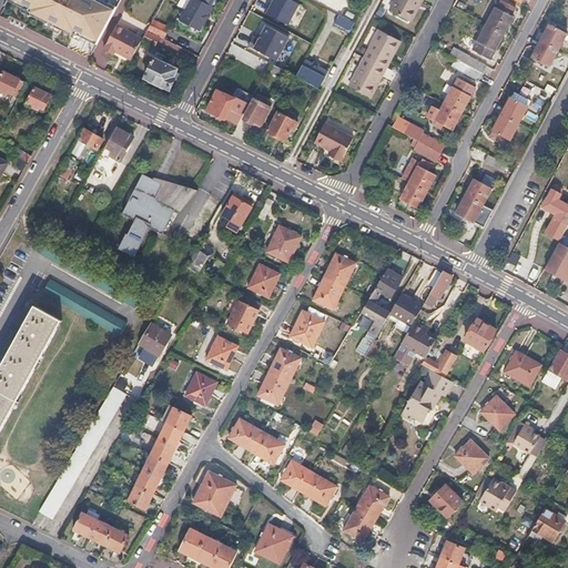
[(93,34),(98,38),(113,9),(99,0),(98,0),(17,0),(30,6),(26,14),(71,33),(74,28),(83,32),(89,36),(90,33),(93,34)]
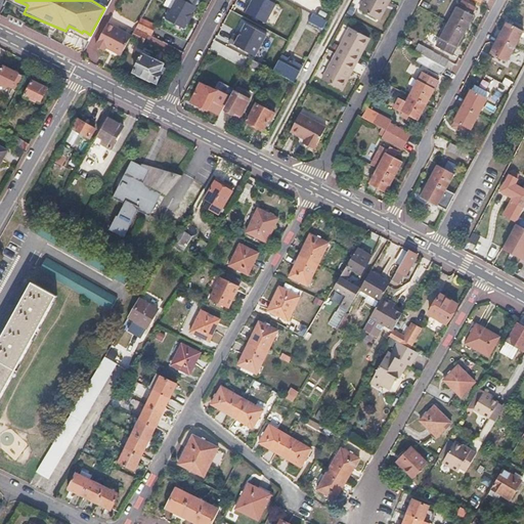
[(186,0),(169,0),(161,17),(184,30),(188,22),(190,23),(193,15),(191,14),(197,5),(186,0)]
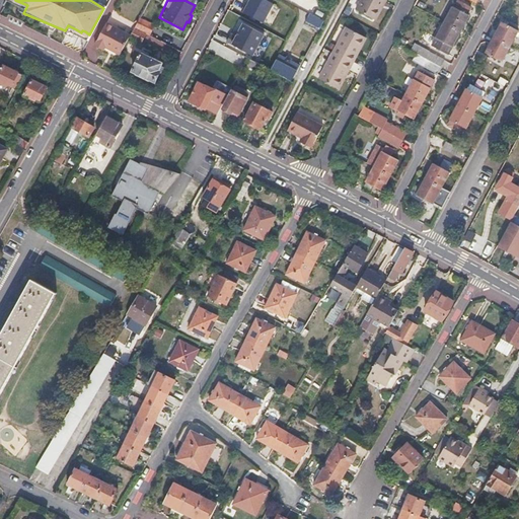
[(249,0),(247,5),(244,4),(241,11),(263,23),(273,4),(265,0),(249,0)]
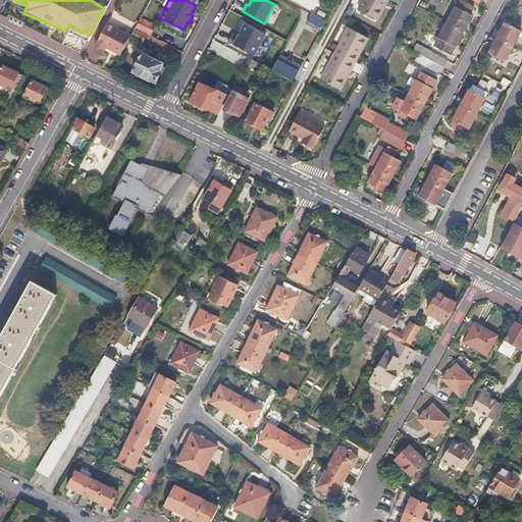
[(386,0),(362,0),(358,8),(377,18),(383,7),(386,0)]
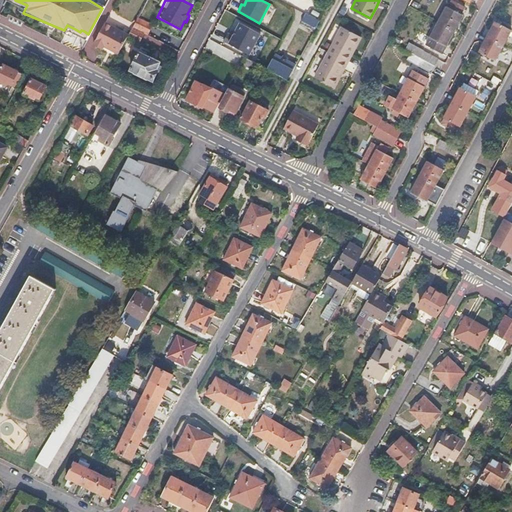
[(462,16),(447,8),(426,46),(441,54),(448,43),(458,24),(462,16)]
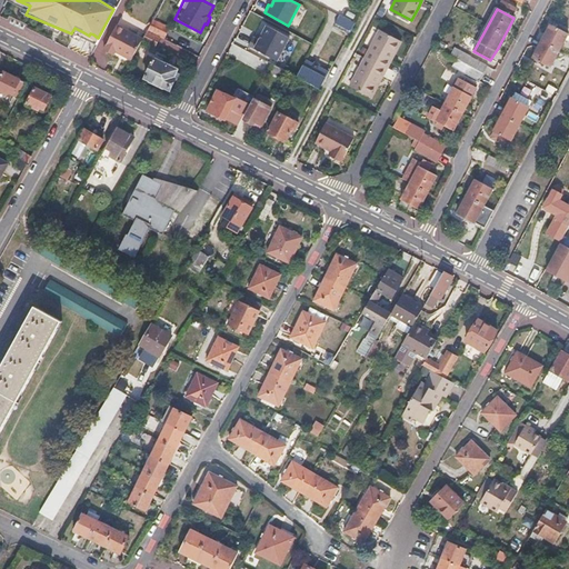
[(355,25),(339,16),(336,22),(351,31),(355,25)]
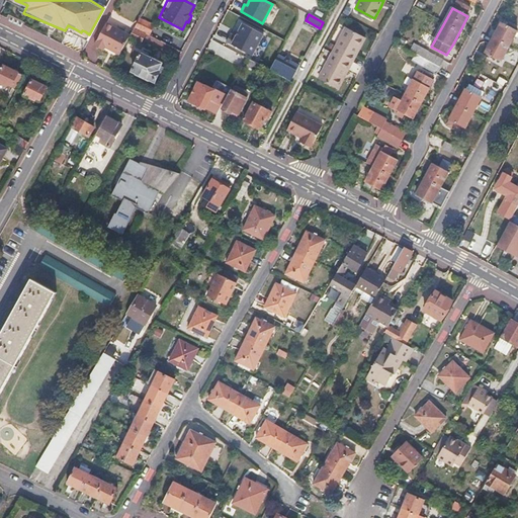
[(147,33),(150,34),(152,30),(155,26),(140,18),(135,27),(147,33)]
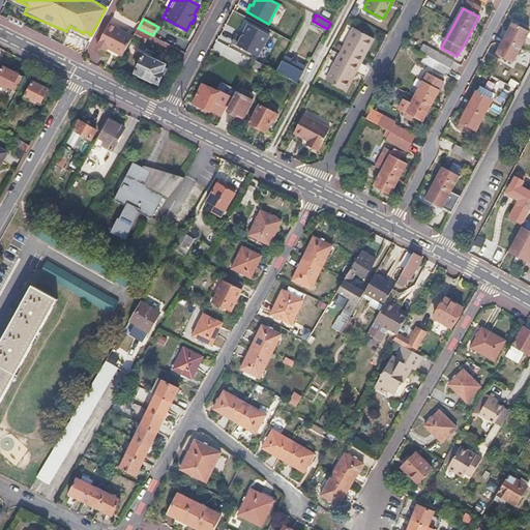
[(529,32),(512,23),(508,31),(500,47),(496,55),(512,63),(529,32)]
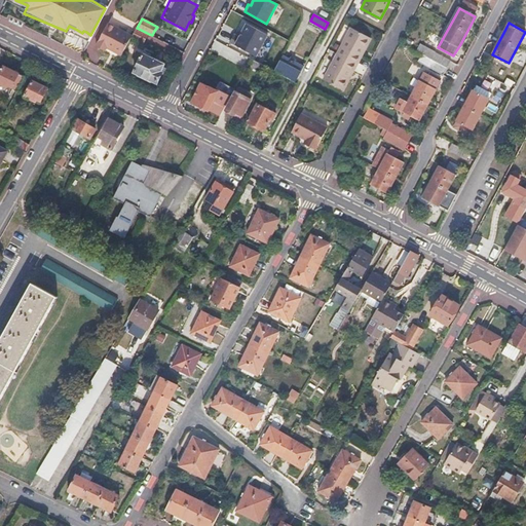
[(133,36),(109,24),(97,47),(101,49),(106,51),(107,48),(121,55),(130,38),(133,36)]
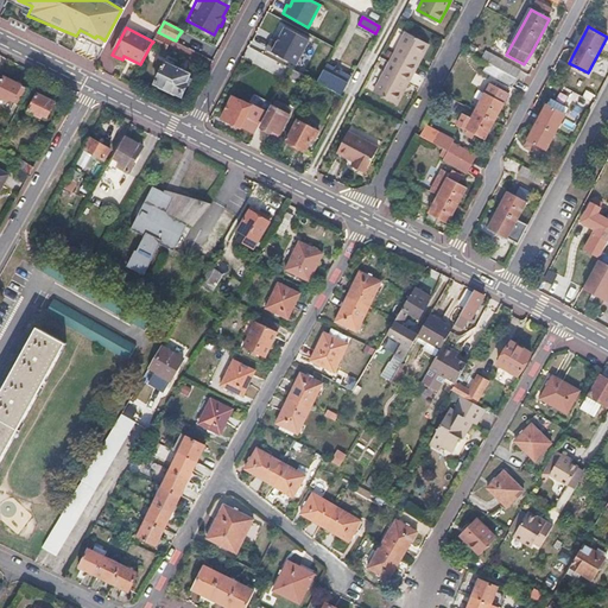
[(270,39),(265,49),(296,65),(309,40),(284,27),(276,43),(270,39)]
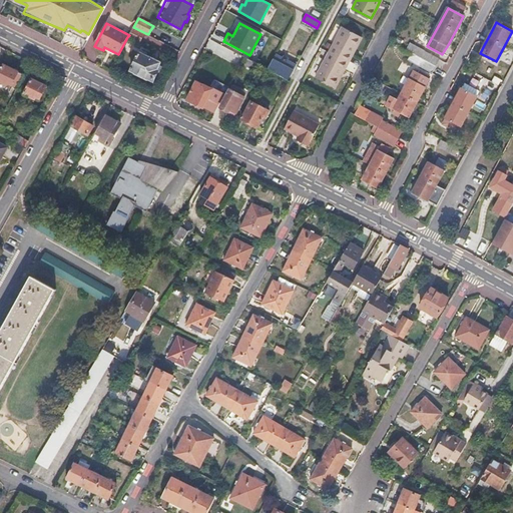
[(361,36),(359,35),(342,26),(329,52),(348,62),(355,48),(361,36)]
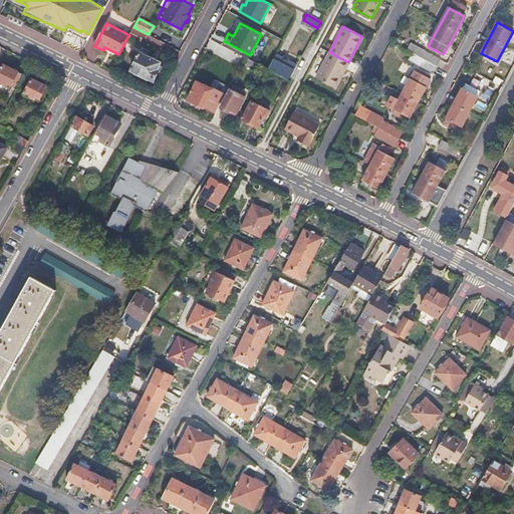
[(146,33),(134,27),(130,35),(141,41),(143,37),(146,33)]
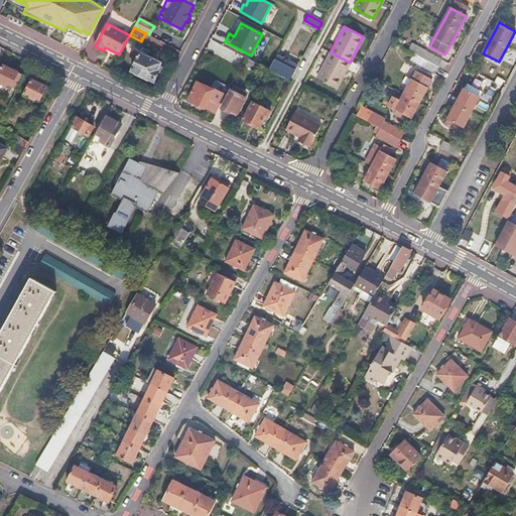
[(408,50),(415,54),(438,67),(442,60),(412,44),(408,50)]
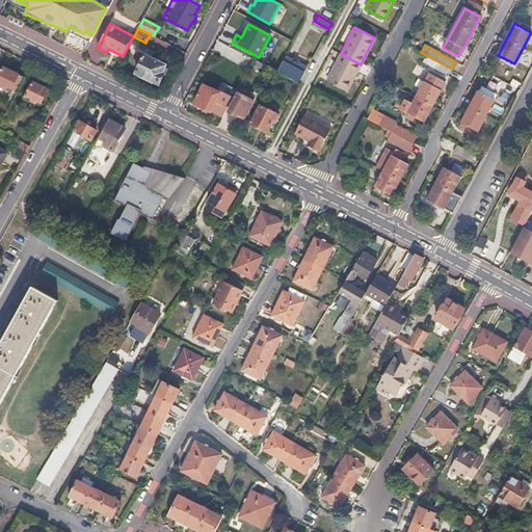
[(168,61),(144,51),(135,72),(159,82),(168,61)]
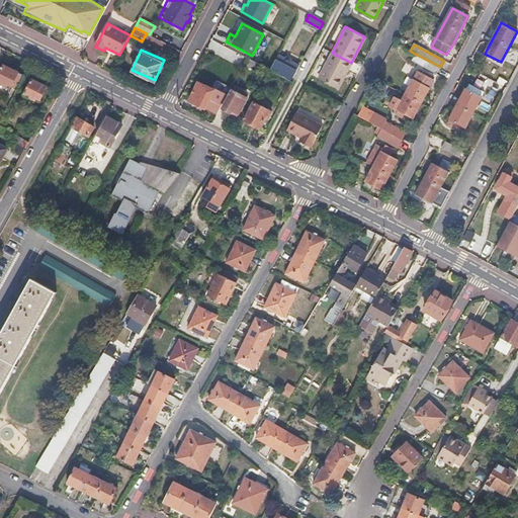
[(319,78),(338,87),(344,75),(351,63),(332,53),(319,78)]
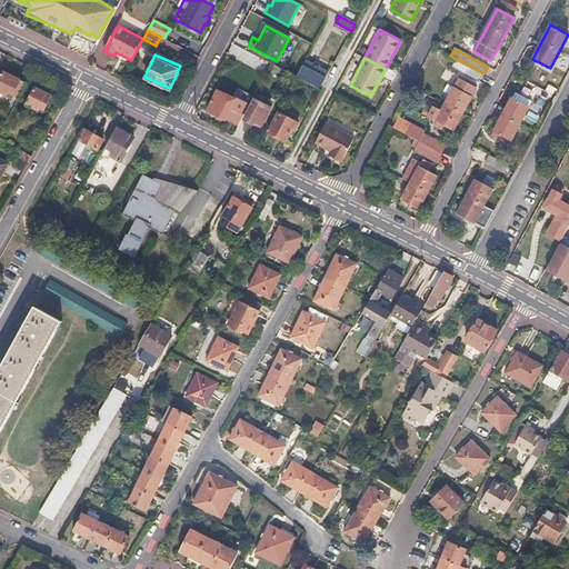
[(458,60),(453,68),(479,81),(483,73),(458,60)]
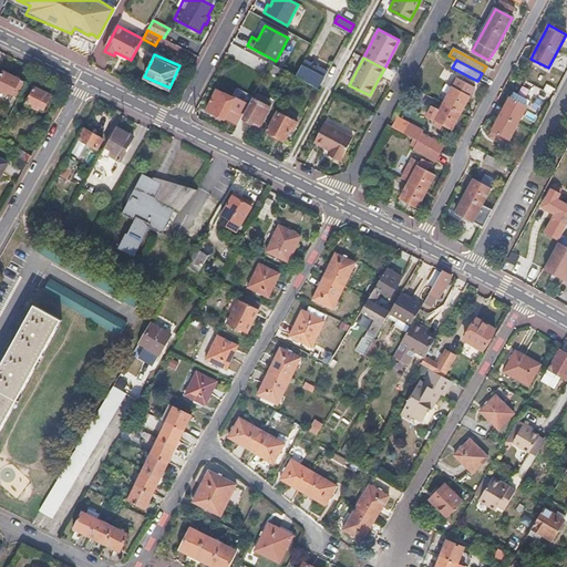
[(311,66),(303,62),(295,78),(319,91),(328,74),(317,69),(316,71),(311,68),(311,66)]
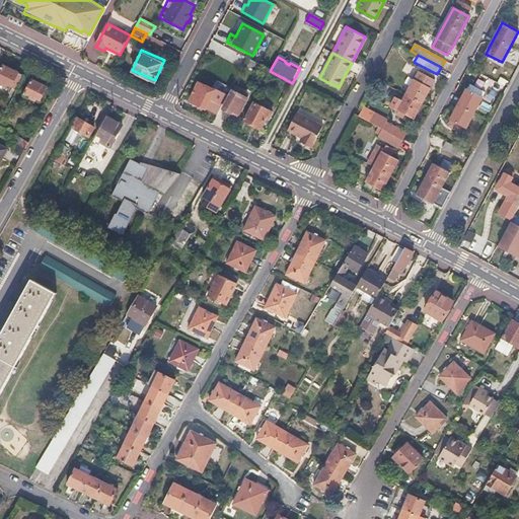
[(248,59),(246,59),(242,66),(248,69),(249,67),(256,70),(258,65),(251,61),(248,59)]
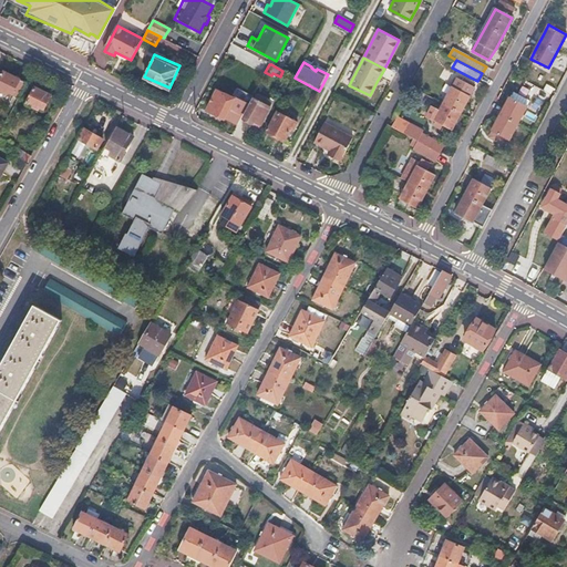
[(16,75),(6,70),(0,79),(0,89),(8,94),(9,91),(19,96),(27,81),(16,75)]
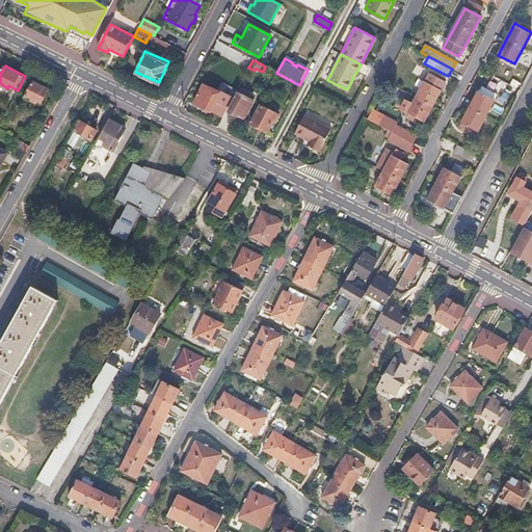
[(445,82),(429,74),(407,113),(423,122),(427,114),(439,94),(445,82)]
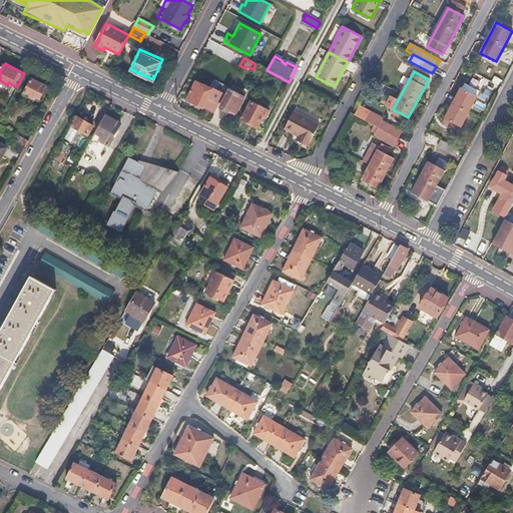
[(492,81),(498,85),(502,79),(495,75),(492,81)]
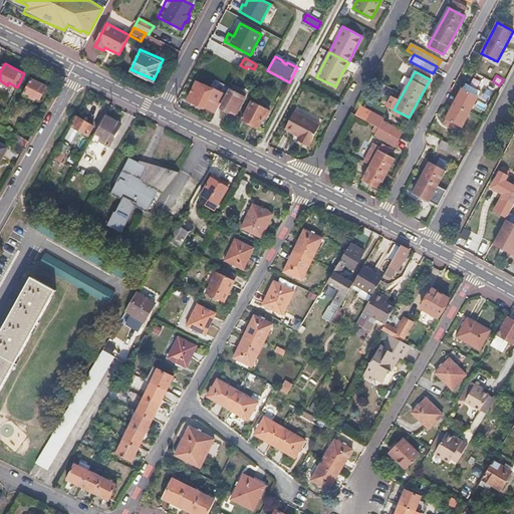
[(39,81),(31,77),(23,92),(33,98),(35,95),(40,98),(46,85),(39,81)]
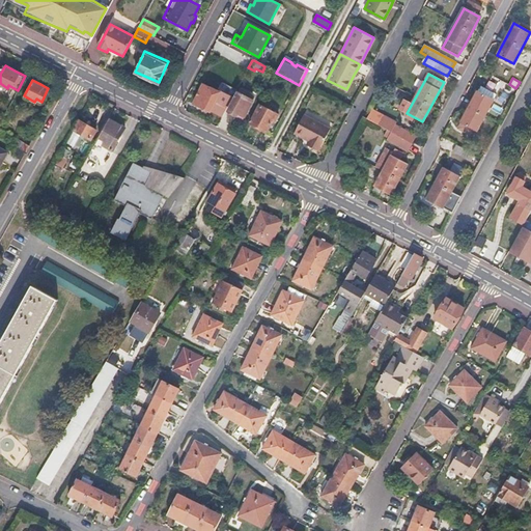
[(218,92),(202,84),(193,103),(204,109),(216,115),(216,114),(225,96),(218,92)]
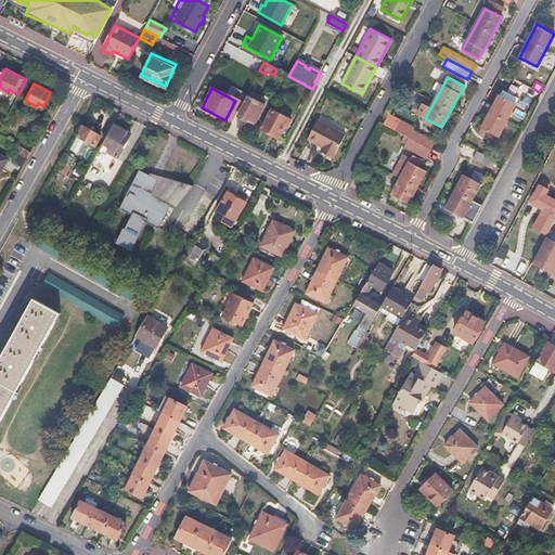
[(519,99),(503,90),(497,101),(486,121),(481,130),(478,137),(487,141),(490,134),(499,139),(519,99)]
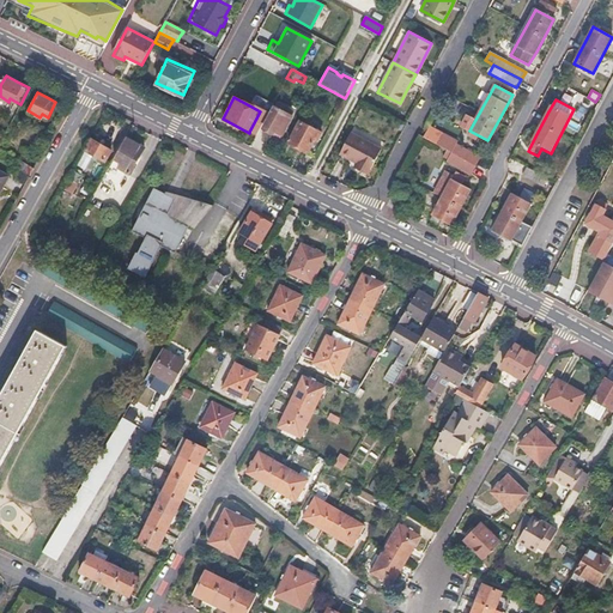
[(275,107),(274,107),(263,129),(268,132),(274,135),(275,132),(283,135),(292,116),(286,114),(290,108),(278,102),(275,107)]
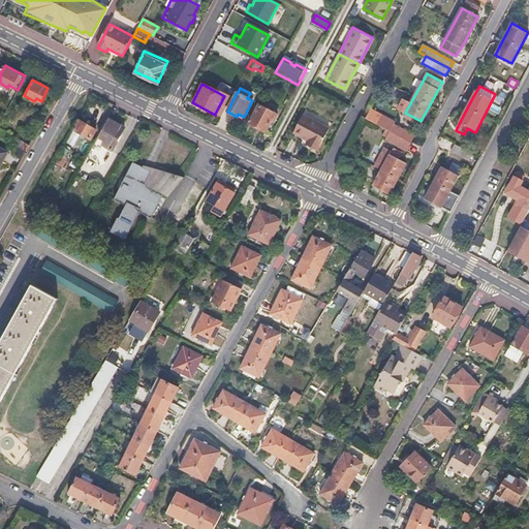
[(217,90),(217,92),(224,96),(215,114),(220,117),(230,97),(217,90)]
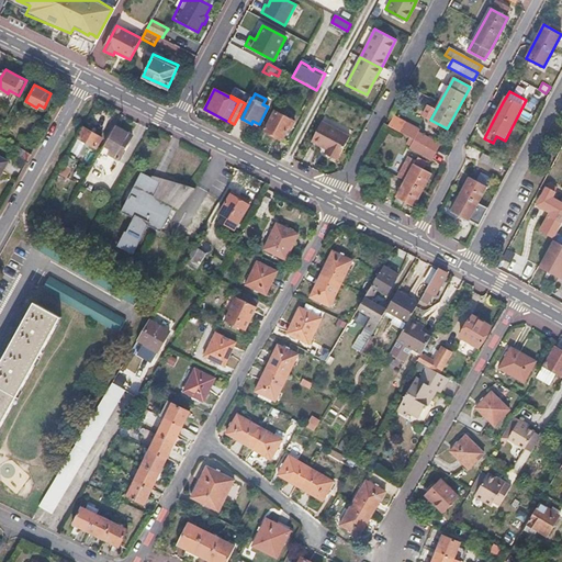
[(294,122),(274,112),(265,131),(273,135),(281,139),(288,127),(290,130),(294,122)]
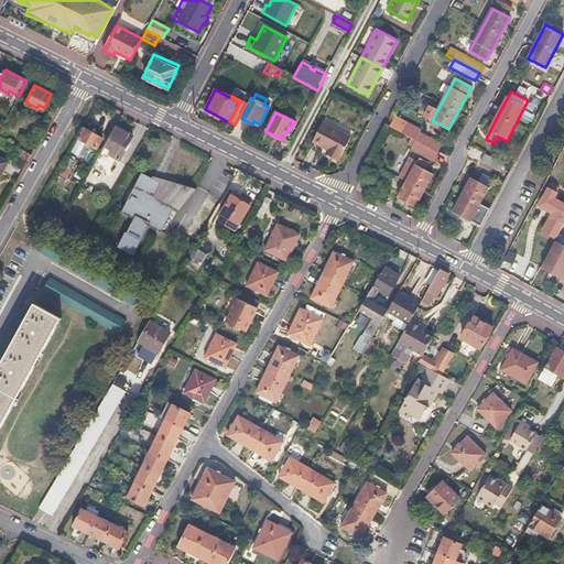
[(323,123),(313,141),(328,150),(325,154),(338,161),(350,138),(323,123)]
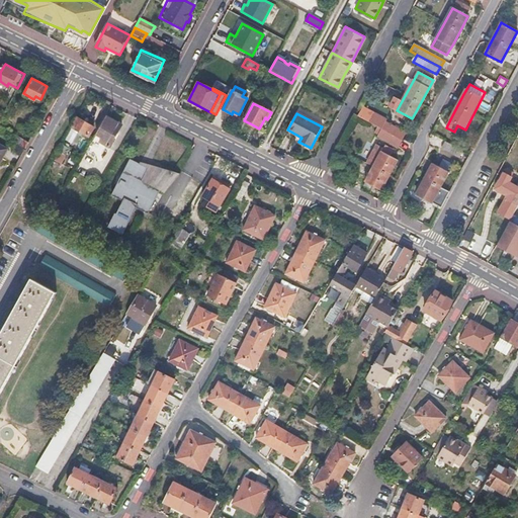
[(114,119),(107,115),(96,135),(101,137),(99,141),(109,146),(122,123),(114,119)]
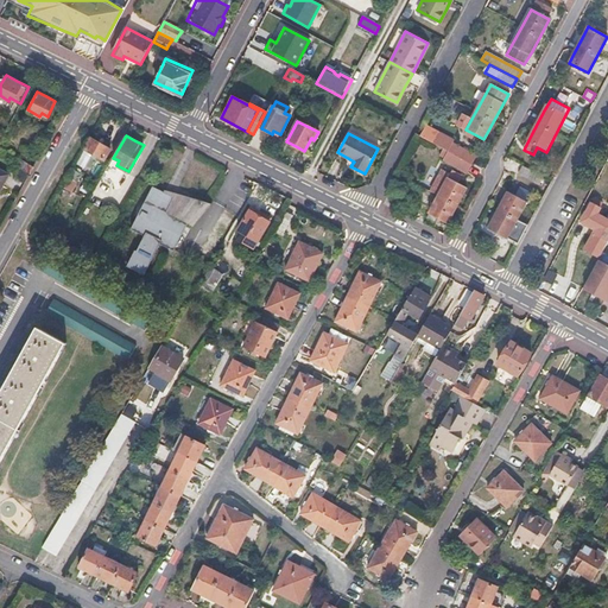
[(90,138),(84,147),(106,159),(111,149),(101,143),(90,138)]
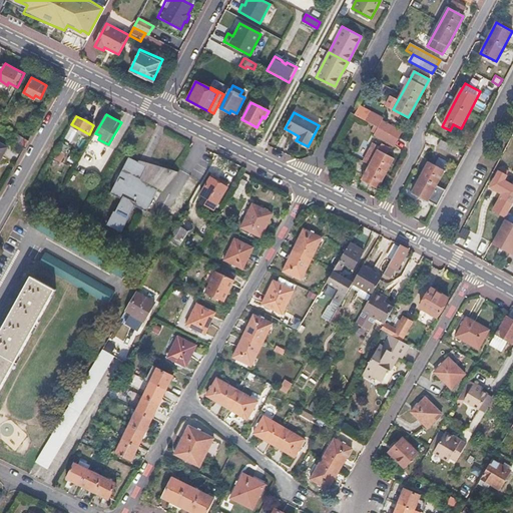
[(374,125),(378,128),(397,138),(400,132),(381,121),(380,123),(377,121),(374,125)]
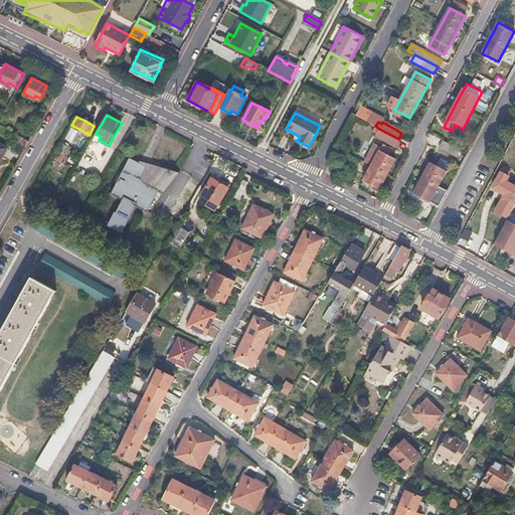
[(463,129),(455,125),(452,131),(460,135),(463,129)]
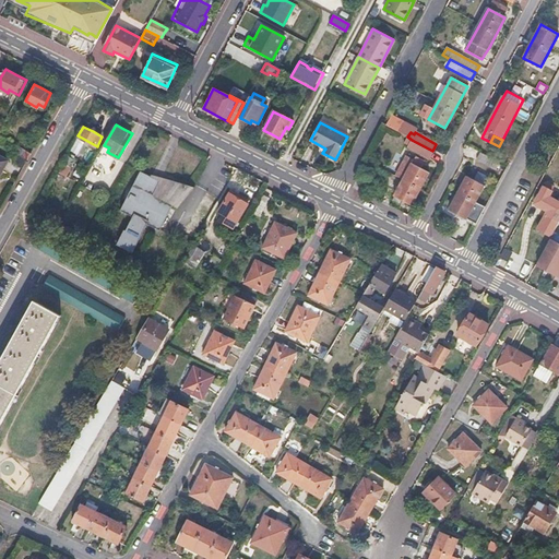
[(412,140),(407,146),(428,158),(432,151),(412,140)]
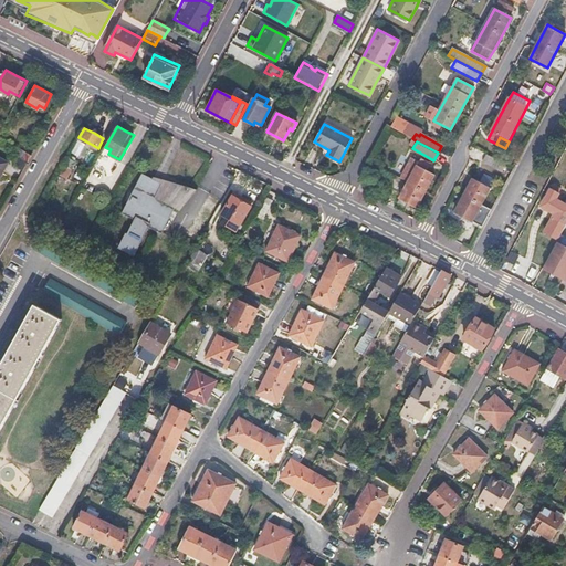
[(31,154),(19,147),(14,155),(27,161),(31,154)]
